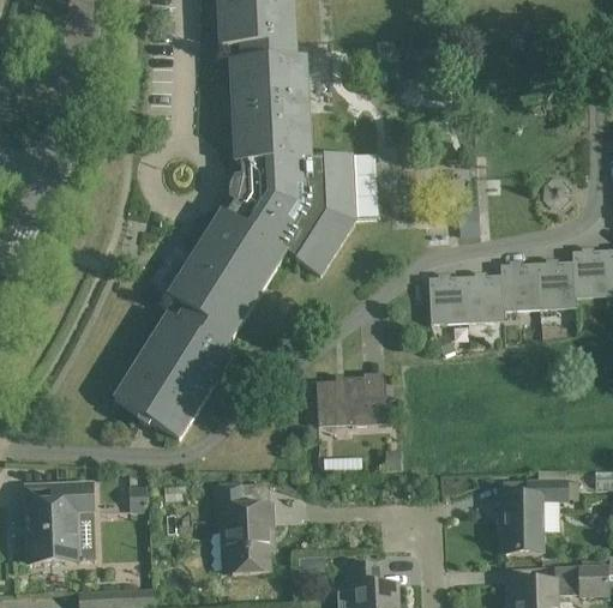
[(298,42),(294,0),(217,0),(221,46),(234,44),(234,59),(230,59),(236,161),(242,161),(242,179),(238,197),(228,211),(223,209),(169,295),(187,307),(180,318),(169,312),(115,398),(142,415),(139,420),(150,427),(154,422),(180,439),(234,353),(224,347),(232,335),(234,336),(288,251),(298,257),(296,259),(322,274),(356,218),(356,217),(353,152),(324,154),(324,155),(312,156),(307,55),(295,55),(295,42),(298,42)]
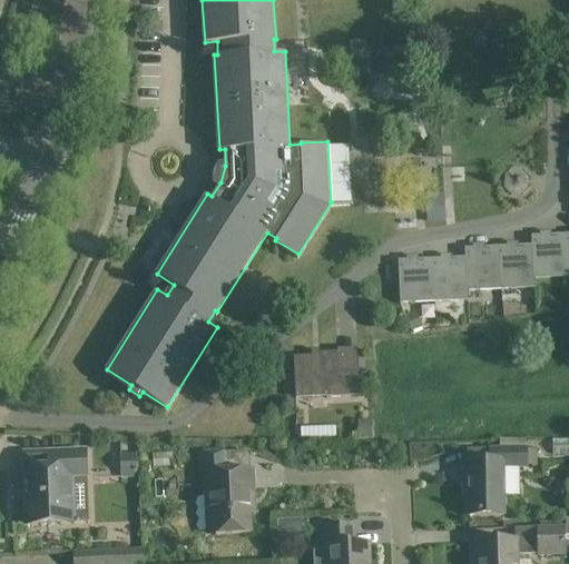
[(531,241),(535,274),(568,273),(567,230),(532,233),(531,241)]
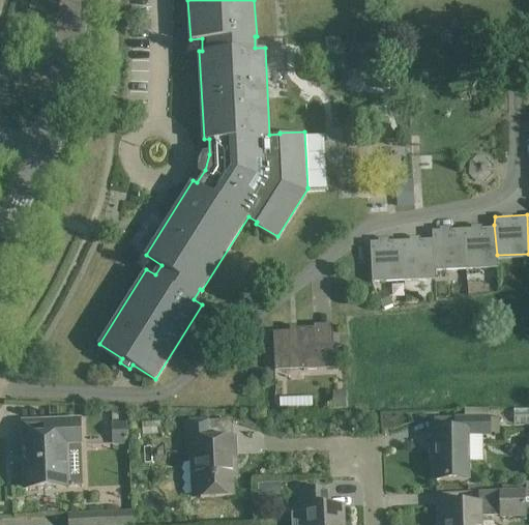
[(497,255),(494,225),(463,227),(465,265),(498,264),(497,255)]
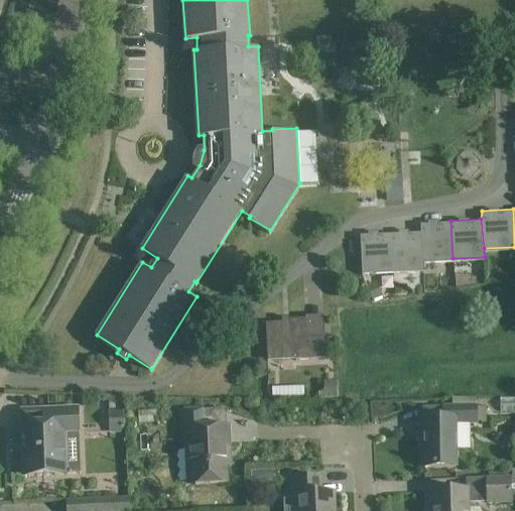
[(421,230),(424,260),(453,258),(451,221),(421,222),(421,230)]
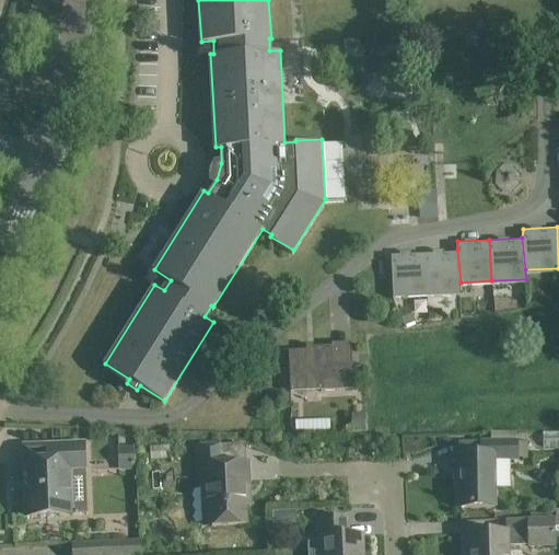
[(461,282),(457,250),(424,252),(427,293),(461,291),(461,282)]
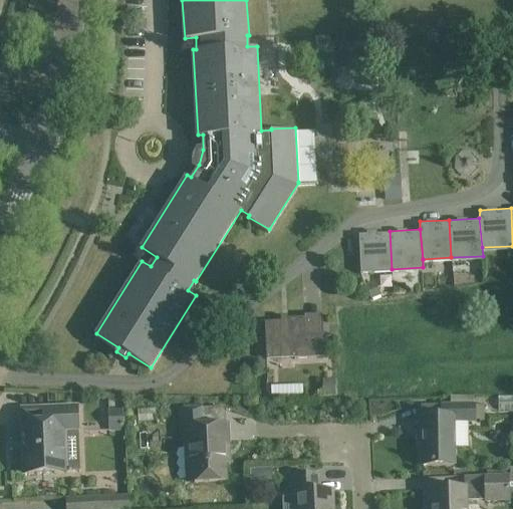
[(392,269),(390,231),(359,232),(361,270),(392,269)]
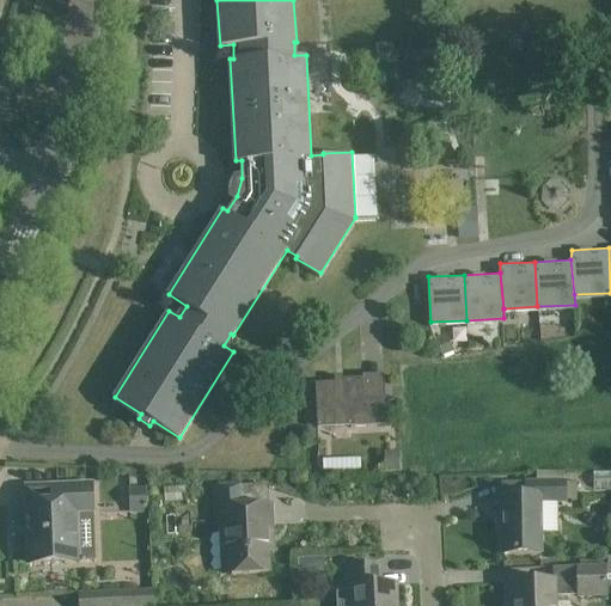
[(448,331),(438,335),(444,352),(454,348),(448,331)]
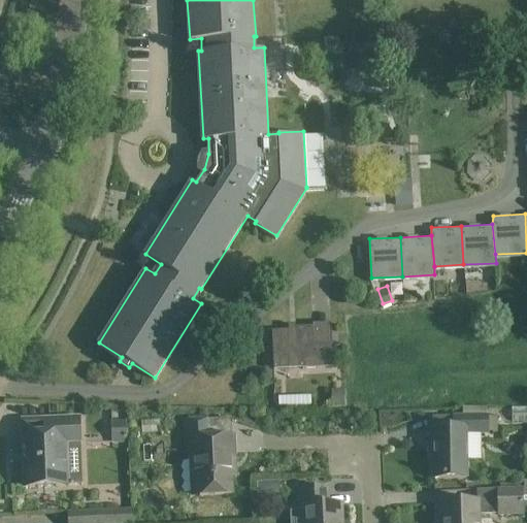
[(417,290),(405,289),(405,299),(416,299),(417,299),(417,290)]
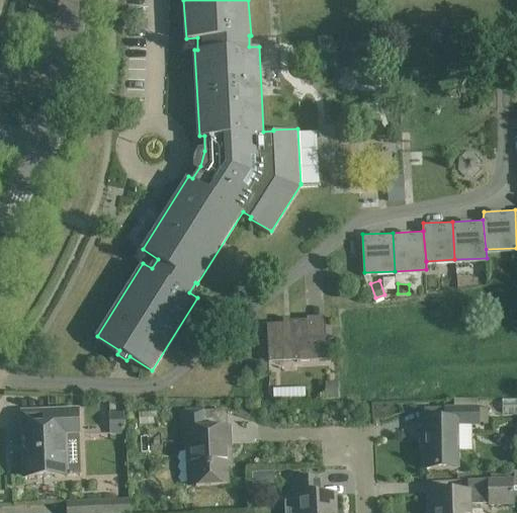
[(308,317),(290,318),(290,320),(267,322),(269,359),(271,359),(270,355),(297,354),(297,358),(330,356),(329,334),(309,335),(308,317)]
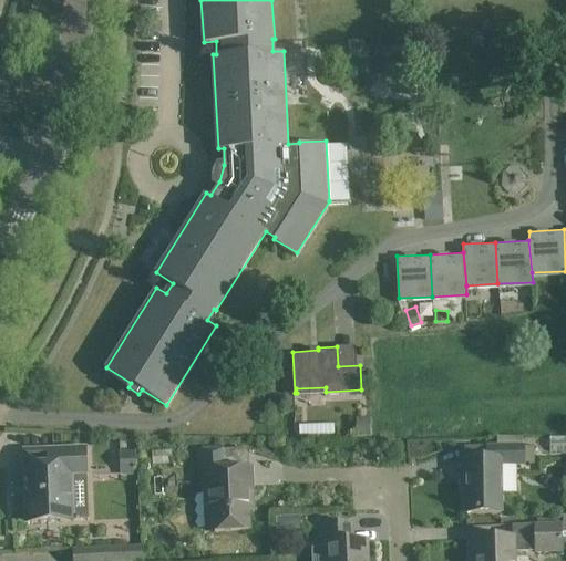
[(371,414),(357,414),(357,433),(371,433),(371,414)]
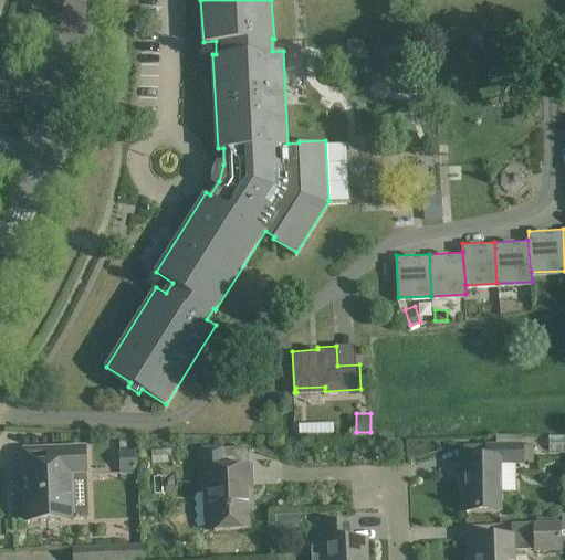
[(523,443),(523,441),(510,442),(488,442),(488,455),(462,455),(463,508),(485,508),(501,507),(501,461),(534,460),(533,443),(523,443)]
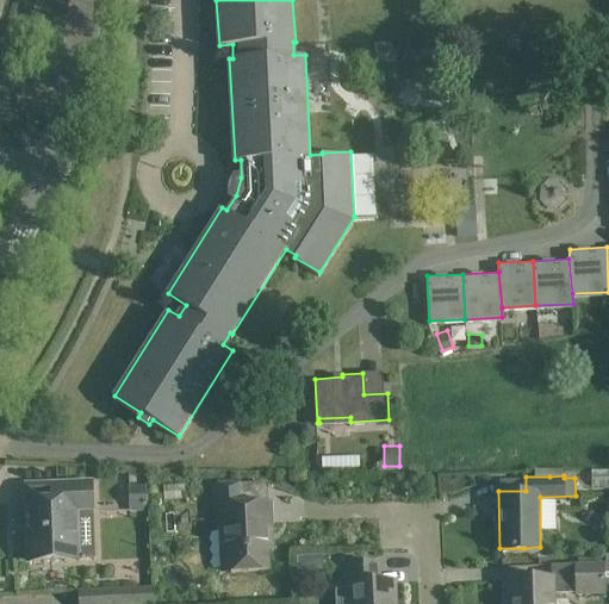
[(94,510),(93,478),(51,480),(53,497),(28,498),(30,558),(54,556),(73,555),(73,534),(79,534),(78,511),(94,510)]
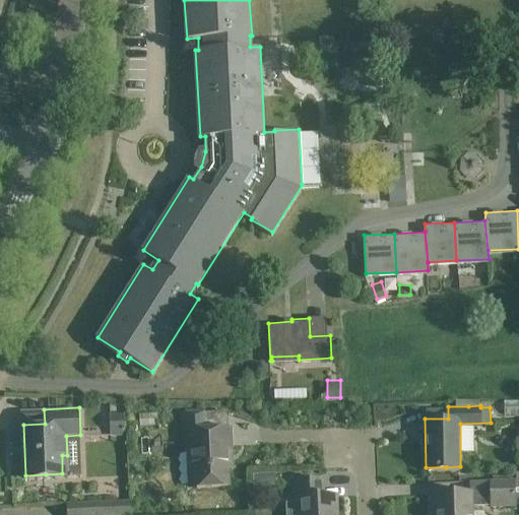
[(205,427),(204,409),(183,410),(183,429),(188,429),(189,447),(196,447),(198,484),(209,484),(230,483),(228,446),(231,446),(231,447),(232,447),(231,426),(205,427)]
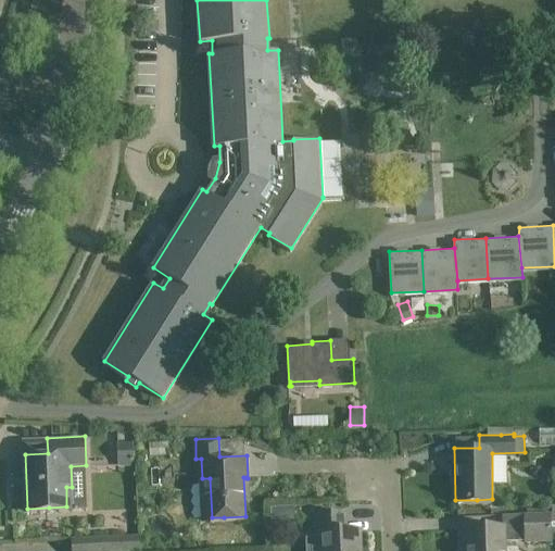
[(135,439),(118,440),(118,451),(136,450),(135,439)]
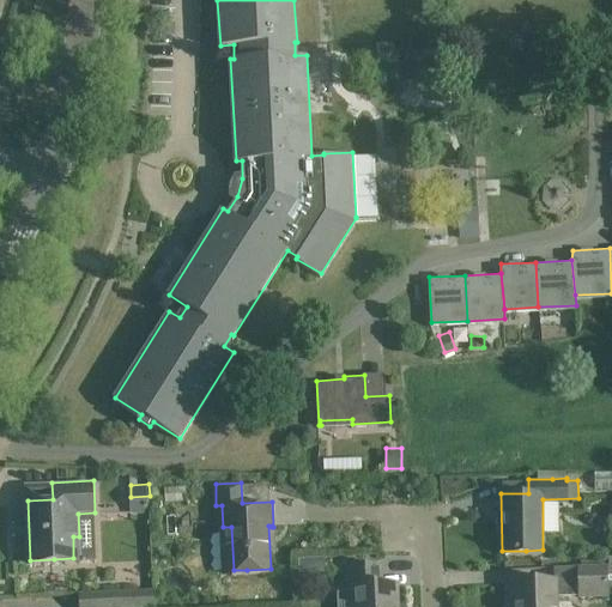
[(383,582),(382,563),(347,565),(349,583),(359,583),(359,606),(398,606),(397,581),(383,582)]
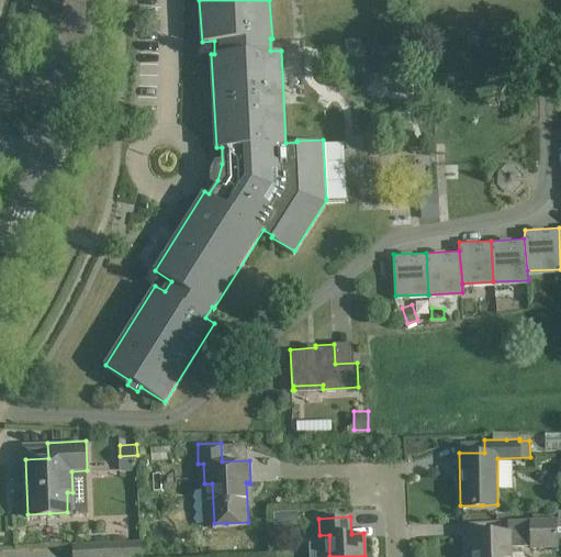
[(557,544),(560,543),(560,516),(559,516),(531,517),(533,544),(557,544)]
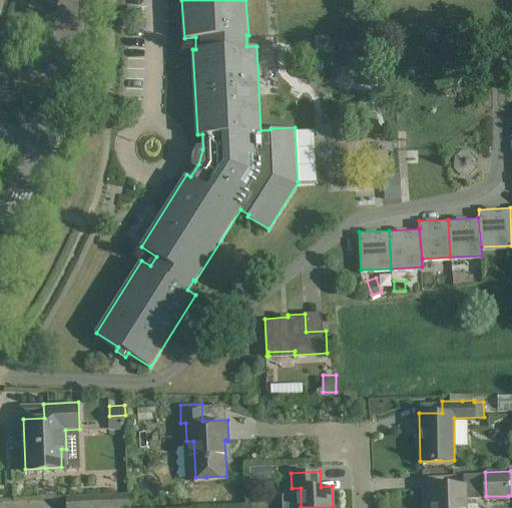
[(466,507),(465,484),(424,485),(424,487),(431,487),(432,507),(466,507)]
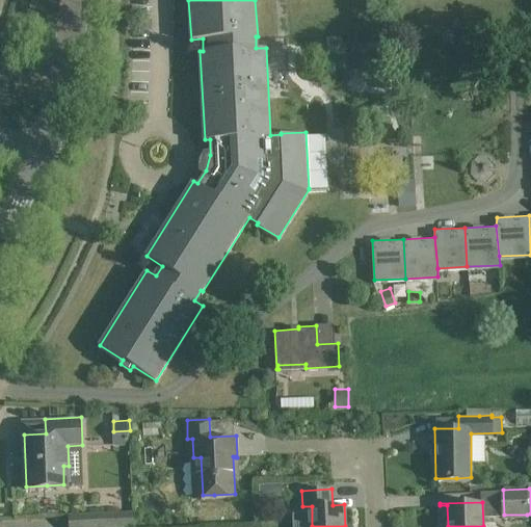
[(101,511),(71,512),(71,517),(71,526),(115,526),(134,526),(133,509),(101,511)]
